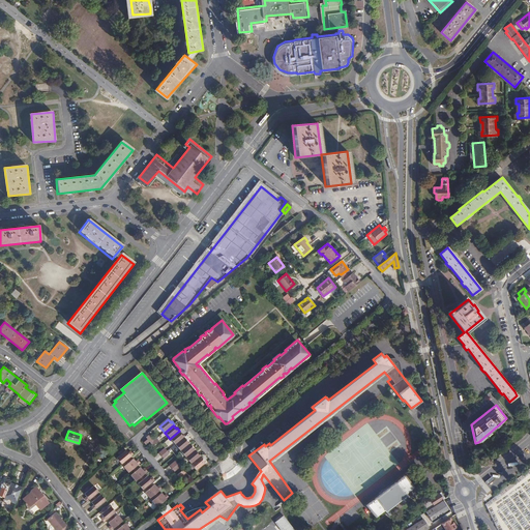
[(178,432),(170,439),(175,445),(183,438),(184,437),(182,434),(181,435),(178,432)]
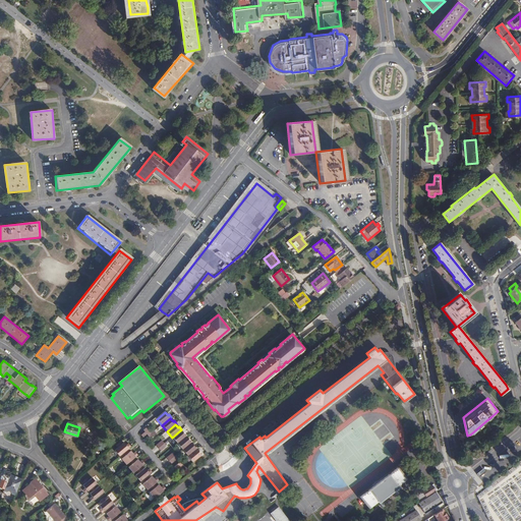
[(180,430),(172,438),(177,444),(185,437),(186,436),(184,432),(183,433),(180,430)]
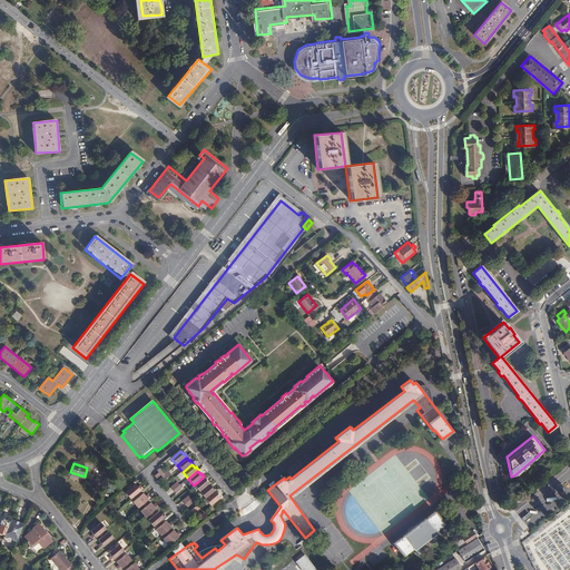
[(203,478),(194,485),(199,492),(209,484),(209,483),(207,480),(206,481),(203,478)]
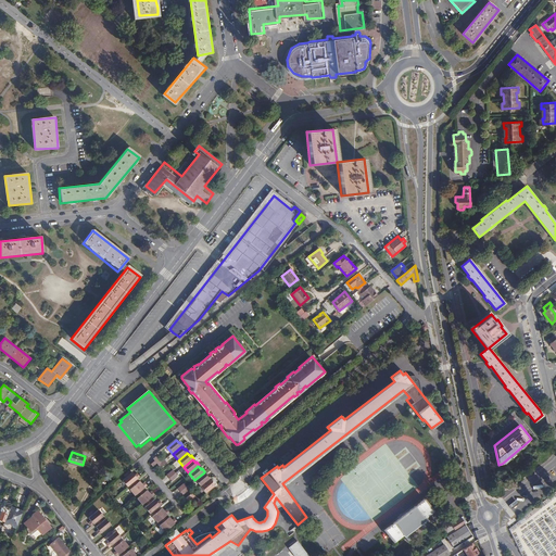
[(139,478),(137,474),(135,476),(131,472),(122,481),(127,488),(139,478)]
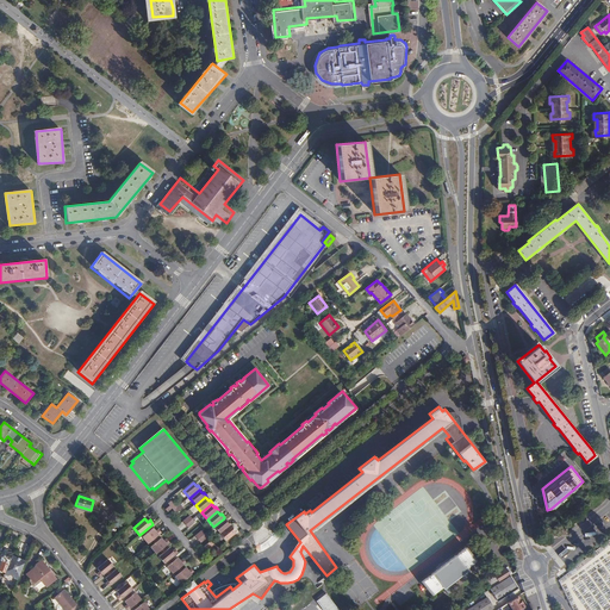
[(224,518),(213,527),(219,534),(230,526),(230,524),(229,522),(228,523),(224,518)]
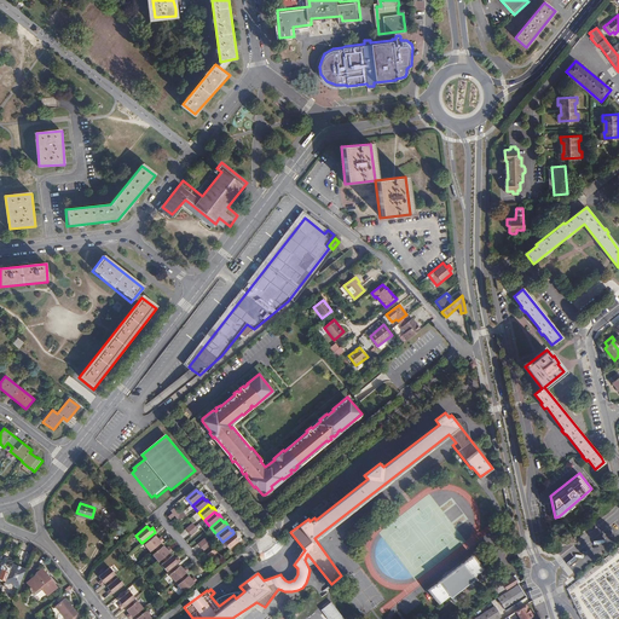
[(233,533),(223,542),(229,549),(241,539),(237,536),(236,537),(233,533)]
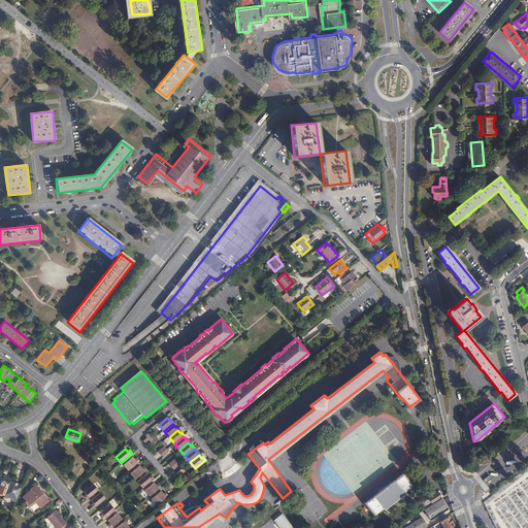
[(139,462),(137,459),(135,461),(132,458),(123,465),(128,471),(139,462)]
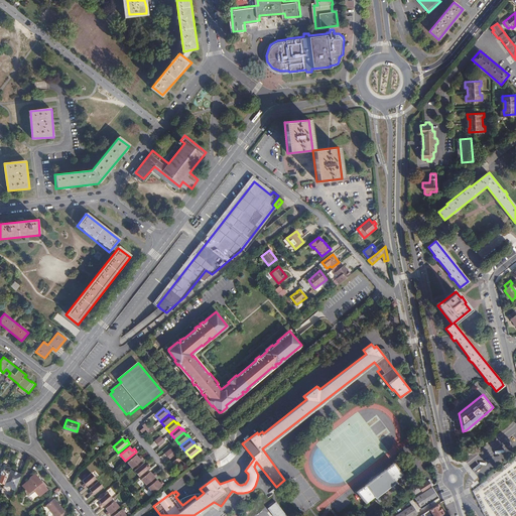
[(236,455),(219,468),(225,475),(242,462),(236,455)]
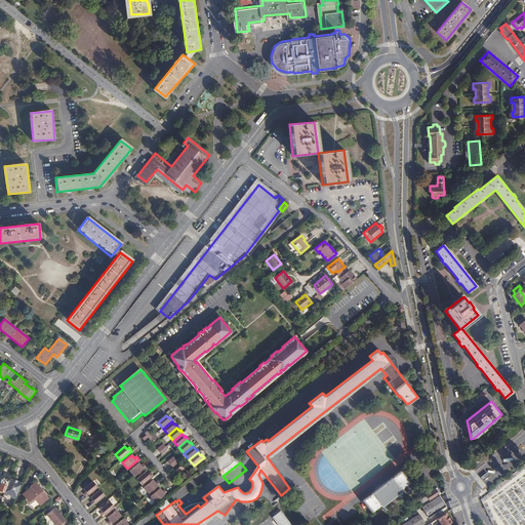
[(146,468),(144,465),(142,467),(138,463),(129,472),(134,477),(146,468)]
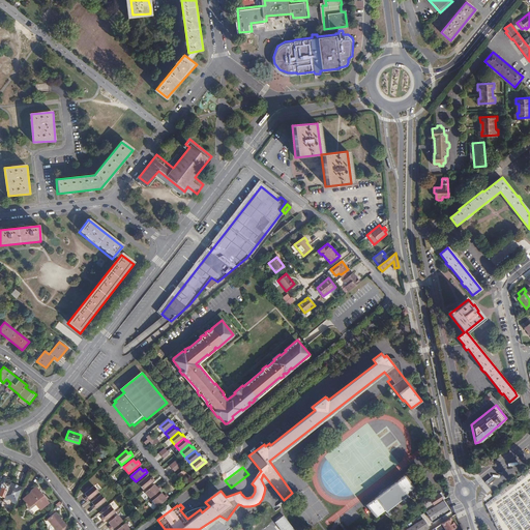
[(0,484),(6,488),(10,477),(2,473),(1,475),(0,474),(0,484)]
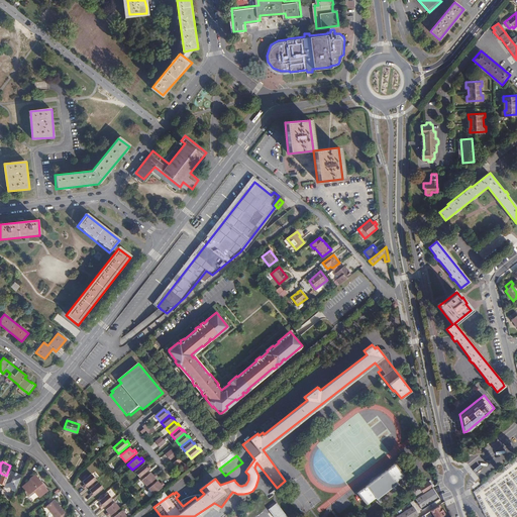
[(395,463),(357,493),(367,504),(376,497),(381,504),(409,482),(395,463)]
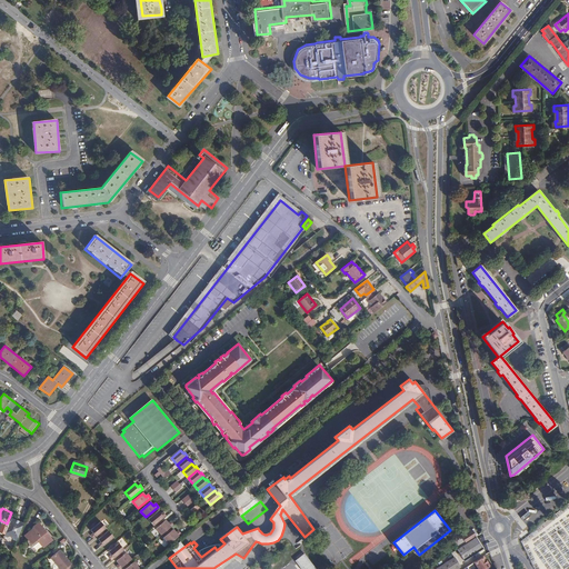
[(166,516),(162,512),(160,513),(158,511),(147,519),(152,526),(166,516)]
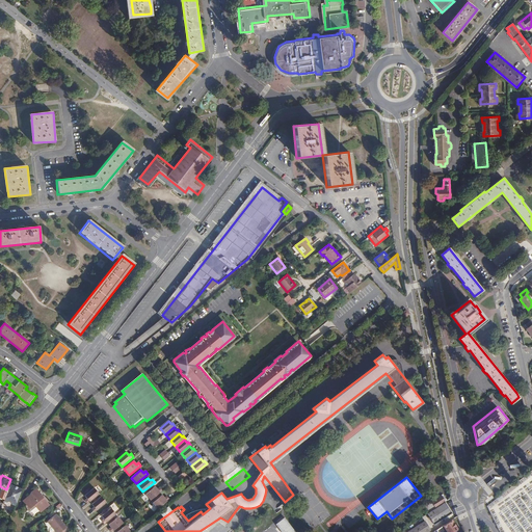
[(22,489),(9,484),(3,500),(6,501),(8,501),(11,502),(11,503),(15,505),(22,489)]
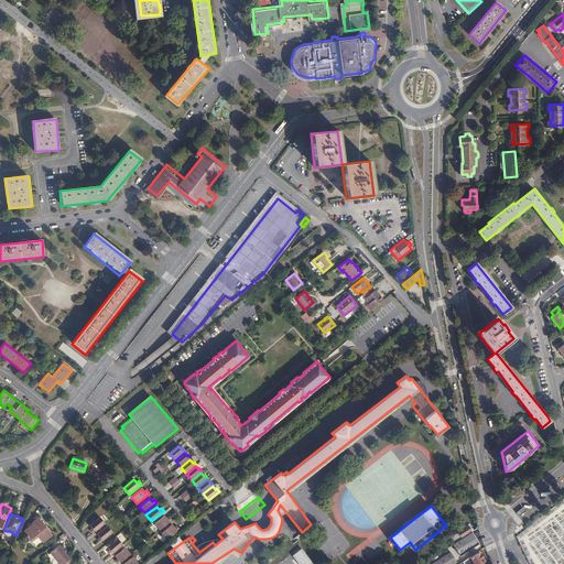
[(172,520),(169,517),(166,518),(164,516),(154,523),(159,530),(172,520)]
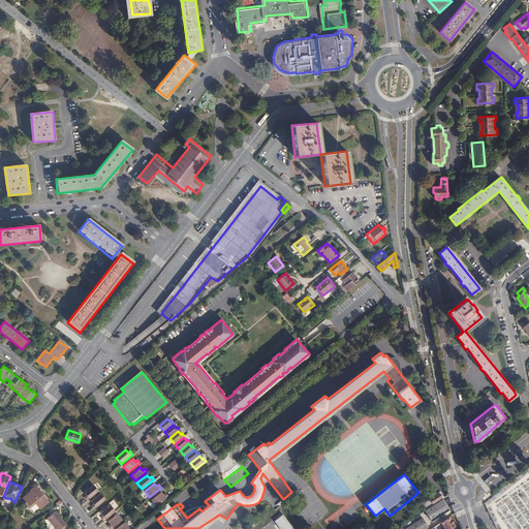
[(86,496),(84,498),(86,501),(98,492),(93,486),(84,493),(86,496)]
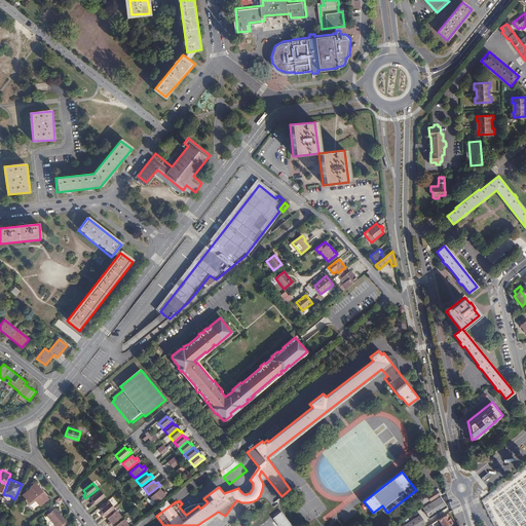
[(48,500),(36,484),(22,494),(25,498),(24,499),(25,500),(26,500),(34,512),(48,500)]
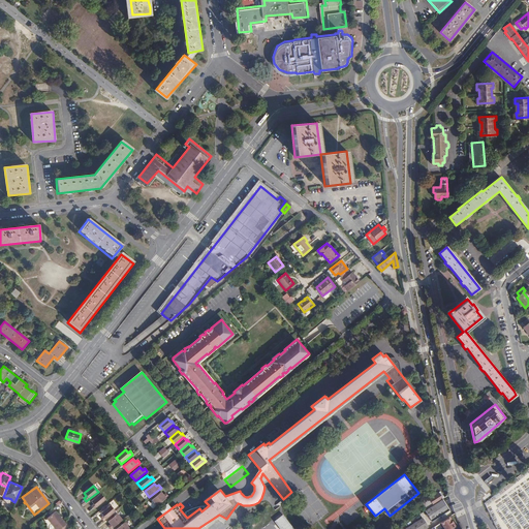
[(440,491),(429,499),(433,504),(442,498),(444,497),(440,491)]
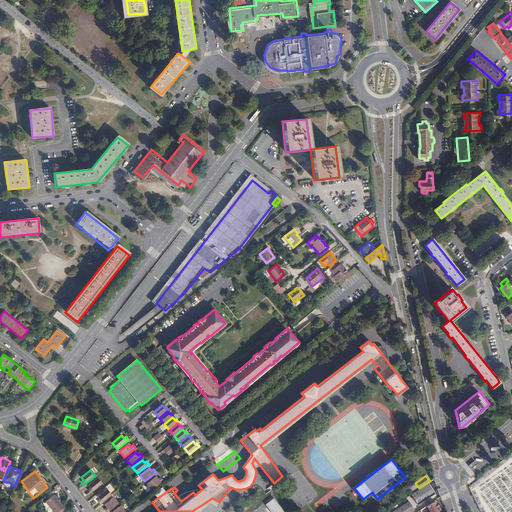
[(163,480),(160,477),(158,479),(156,476),(146,483),(151,489),(163,480)]
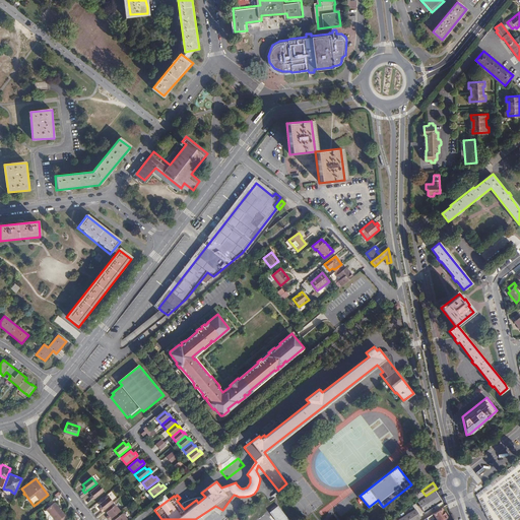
[(91,496),(89,498),(91,501),(104,492),(99,485),(88,493),(91,496)]
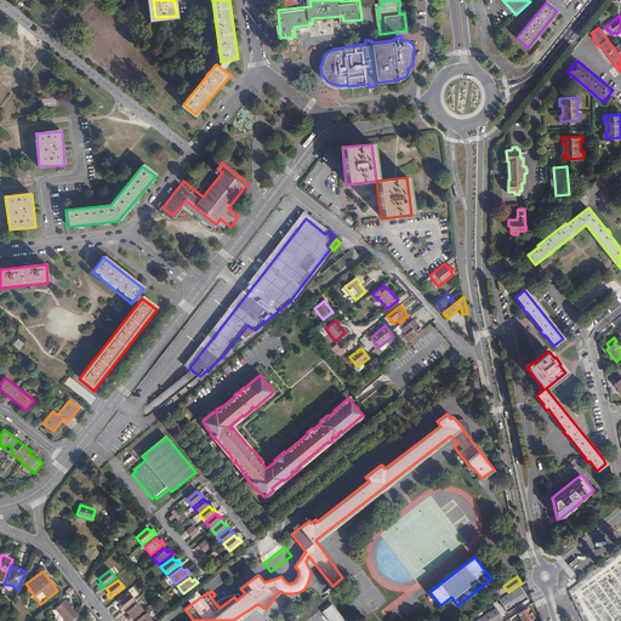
[(528,598),(519,585),(508,592),(499,598),(507,611),(528,598)]
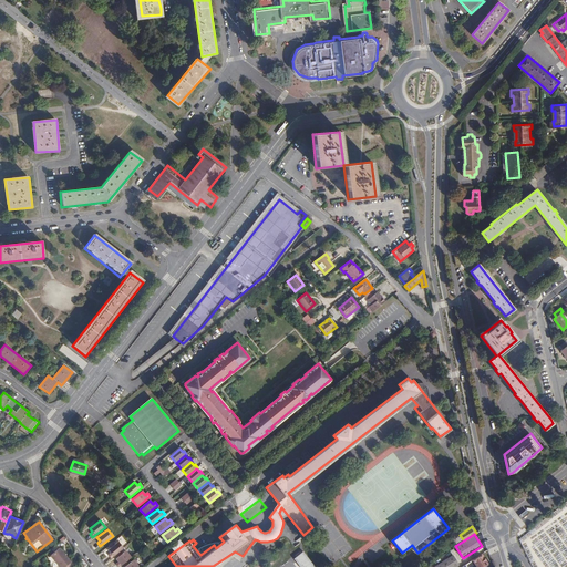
[(110,553),(107,555),(111,558),(123,548),(117,542),(107,550),(110,553)]
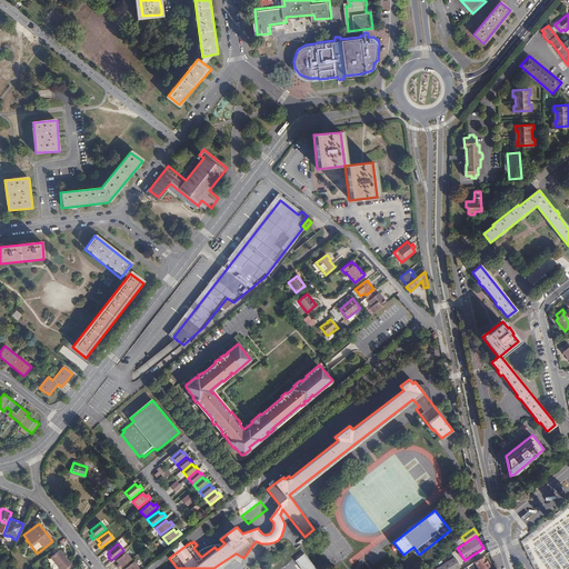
[(52,567),(52,568),(57,568),(59,567),(60,568),(69,568),(71,565),(60,550),(51,558),(57,563),(52,567)]
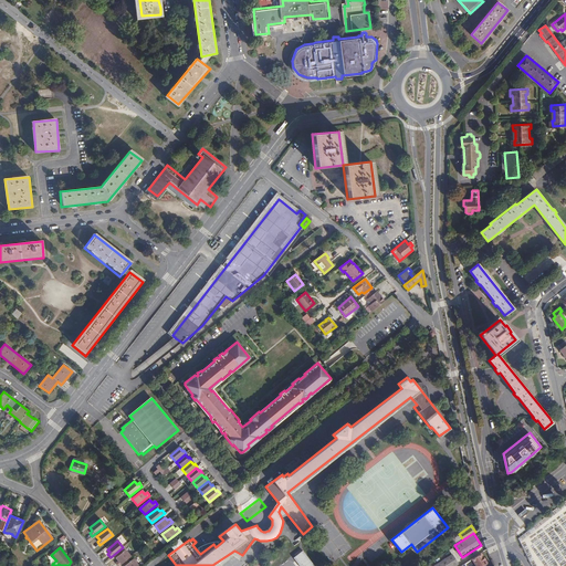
[(117,562),(115,563),(117,565),(118,565),(130,556),(125,549),(115,558),(117,562)]
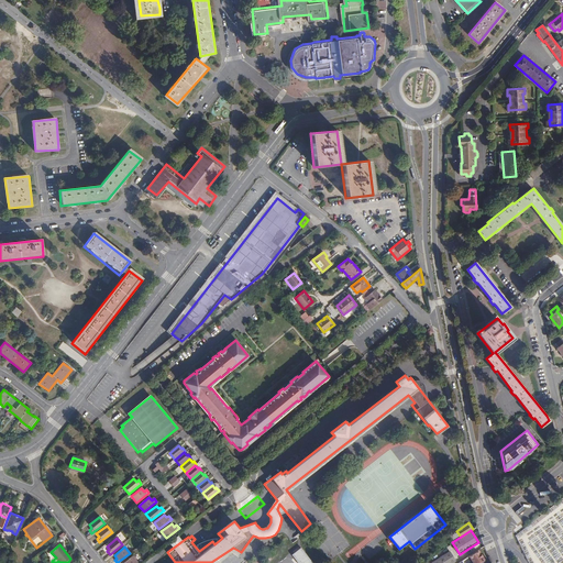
[(298,562),(312,562),(300,548),(291,554),(298,562)]
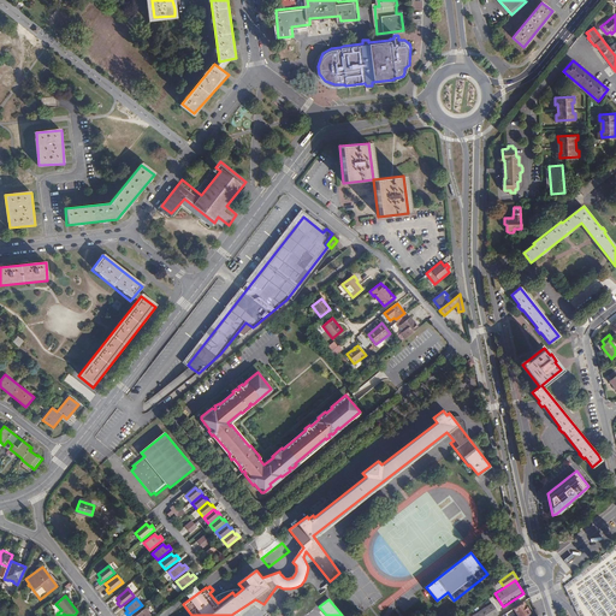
[(522,602),(513,608),(517,615),(522,615),(529,611),(522,602)]
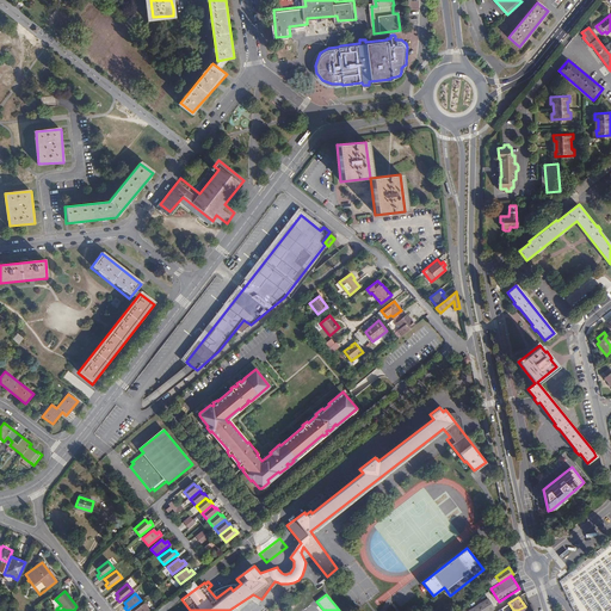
[(488,610),(493,609),(487,598),(468,610),(469,610),(488,610)]
